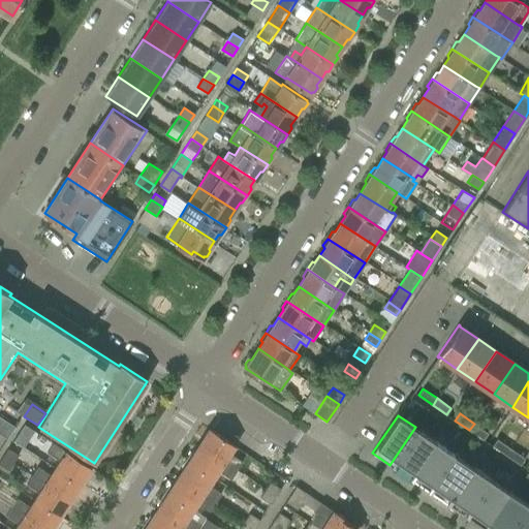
[(0,434),(7,438),(14,426),(0,416),(0,434)]
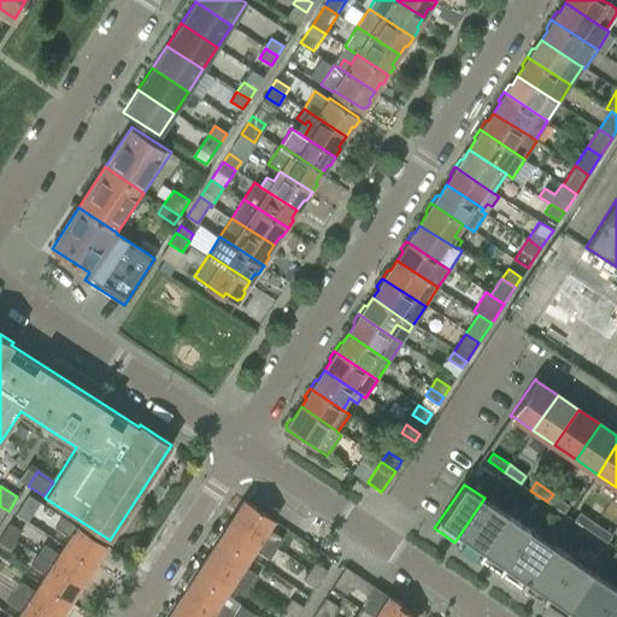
[(28,494),(22,504),(34,511),(40,501),(28,494)]
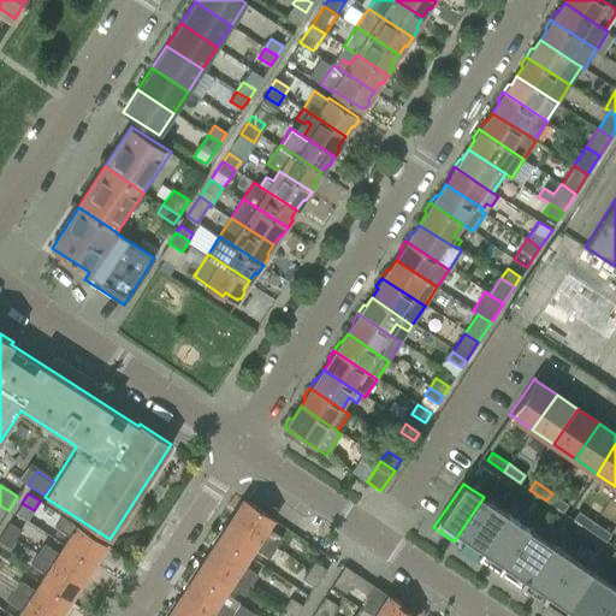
[(552,493),(546,501),(563,513),(568,504),(552,493)]
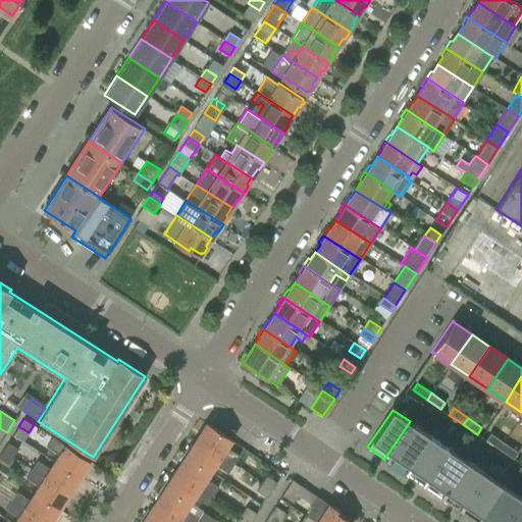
[(428,434),(410,421),(384,459),(403,471),(428,434)]
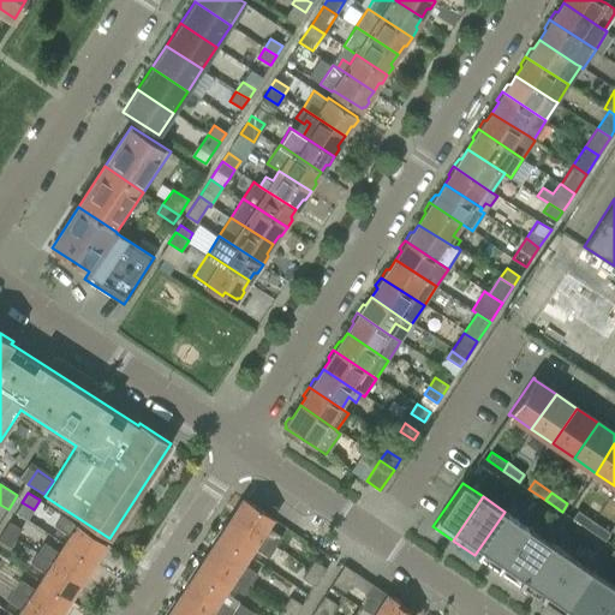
[(281,536),(267,526),(272,520),(242,500),(228,519),(266,544),(273,549),(281,536)]
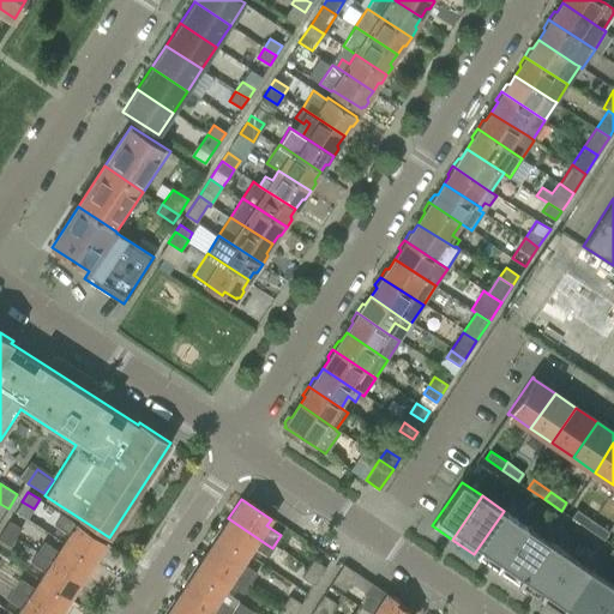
[(571,517),(588,529),(593,521),(576,510),(571,517)]
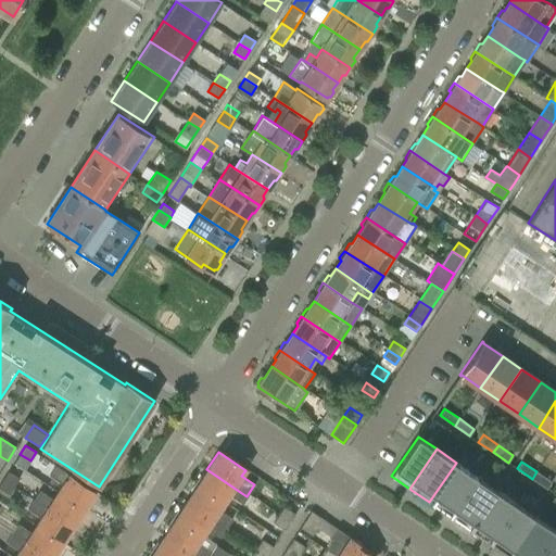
[(429,502),(449,515),(476,476),(456,463),(429,502)]
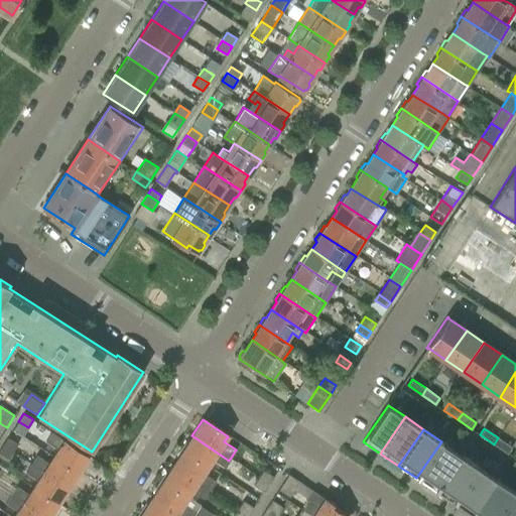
[(466,445),(472,436),(462,430),(457,439),(466,445)]
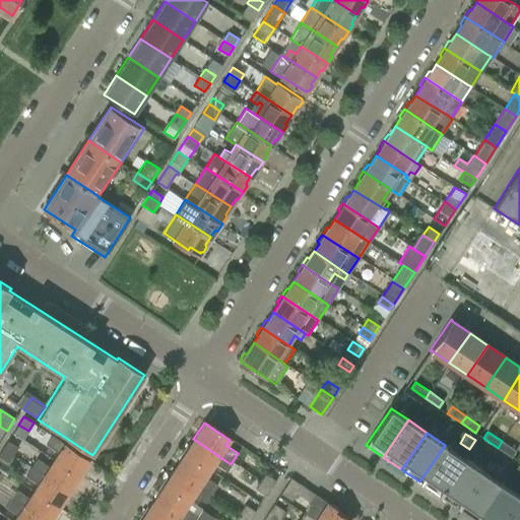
[(83,468),(89,460),(52,436),(46,445),(59,454),(55,460),(80,477),(85,470),(83,468)]
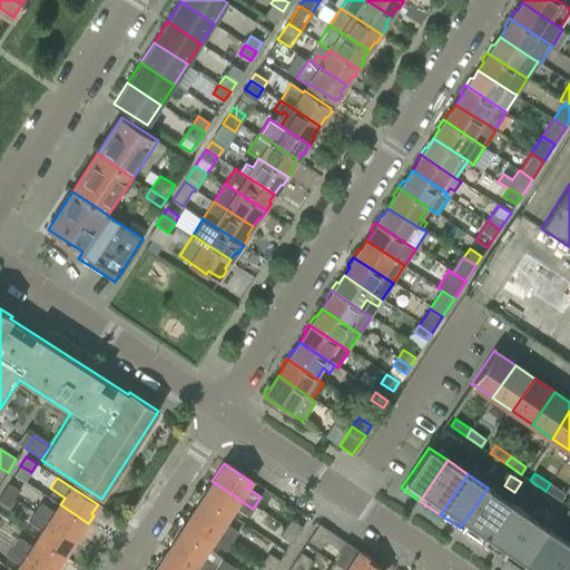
[(253,509),(246,504),(212,481),(207,490),(204,490),(198,497),(228,517),(235,508),(248,516),(253,509)]
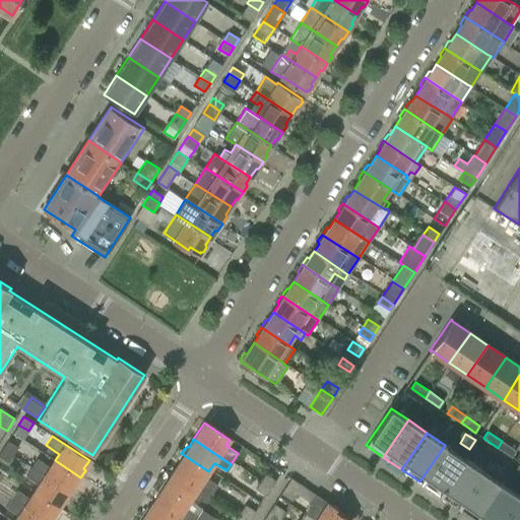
[(7,441),(2,448),(13,455),(17,447),(7,441)]
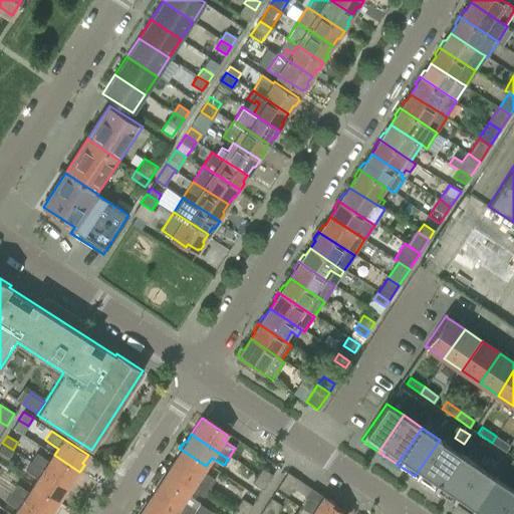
[(496,436),(492,443),(505,452),(510,445),(496,436)]
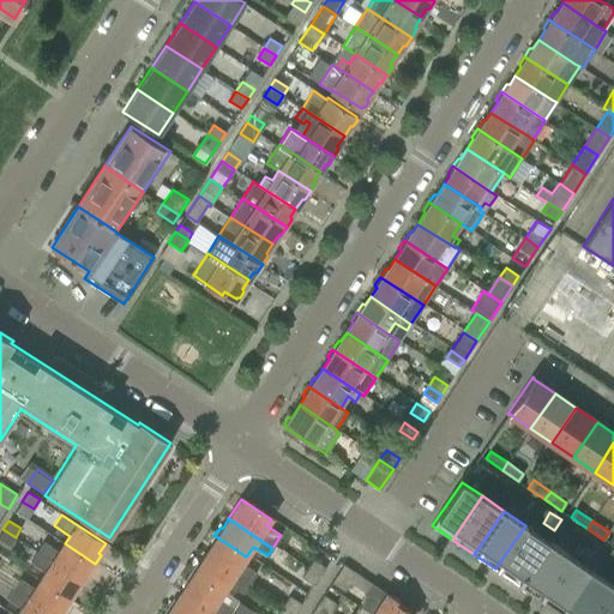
[(546,540),(525,525),(495,569),(517,583),(546,540)]
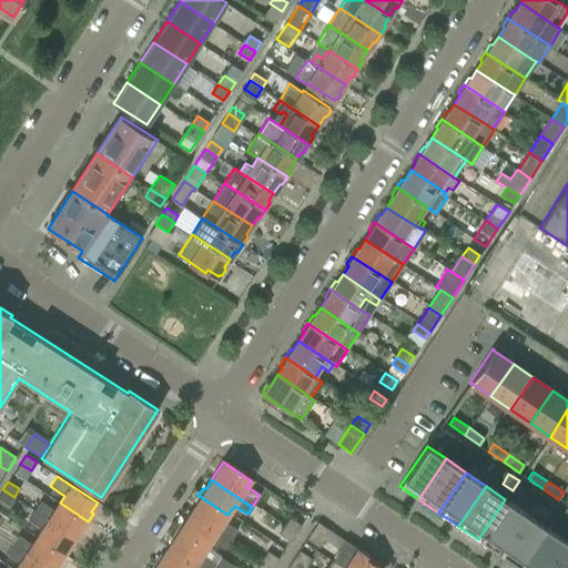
[(0,499),(9,505),(14,497),(2,489),(0,493),(0,499)]
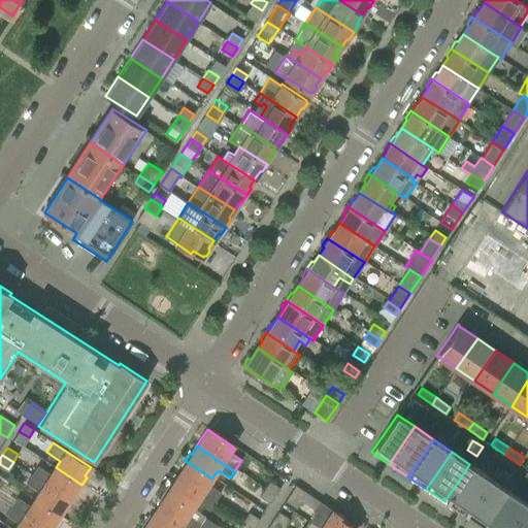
[(180,469),(175,477),(215,502),(221,492),(208,484),(211,479),(184,460),(179,467),(180,469)]
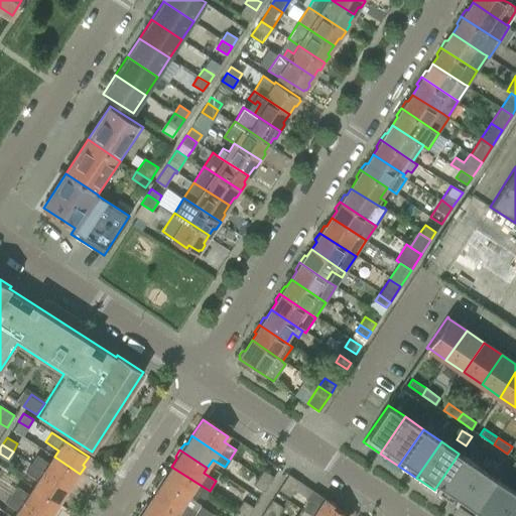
[(434,490),(453,502),(477,466),(459,454),(434,490)]
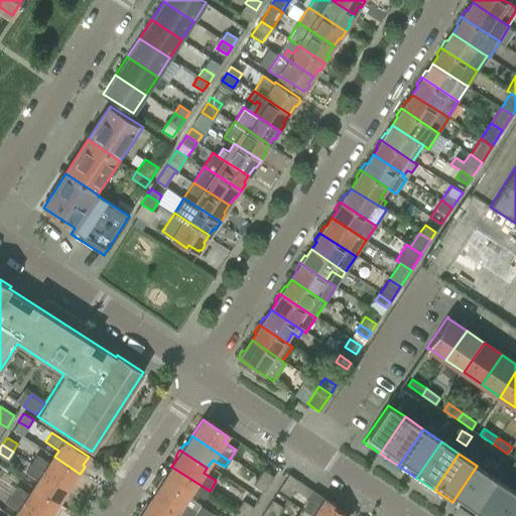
[(80,474),(54,457),(50,463),(37,455),(31,464),(68,488),(73,480),(76,480),(80,474)]
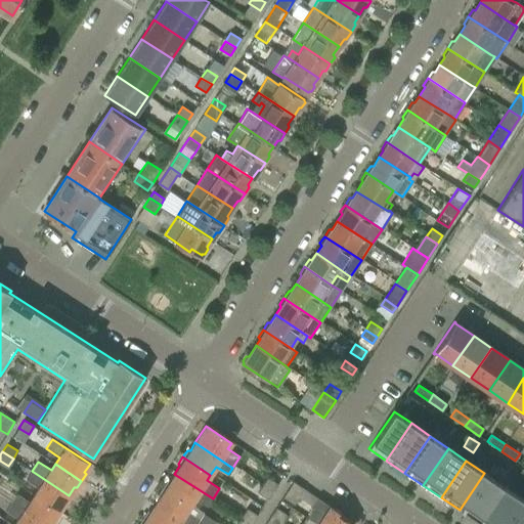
[(64,503),(69,495),(32,471),(26,479),(39,488),(35,495),(60,512),(66,506),(64,503)]
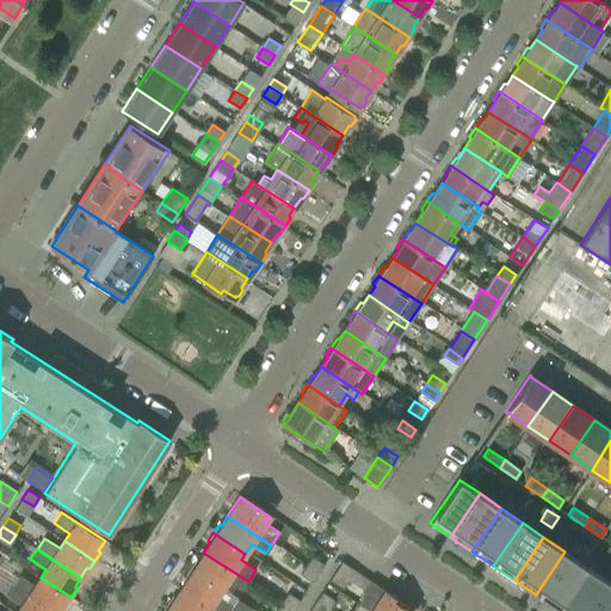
[(586,566),(565,551),(536,594),(556,610),(586,566)]
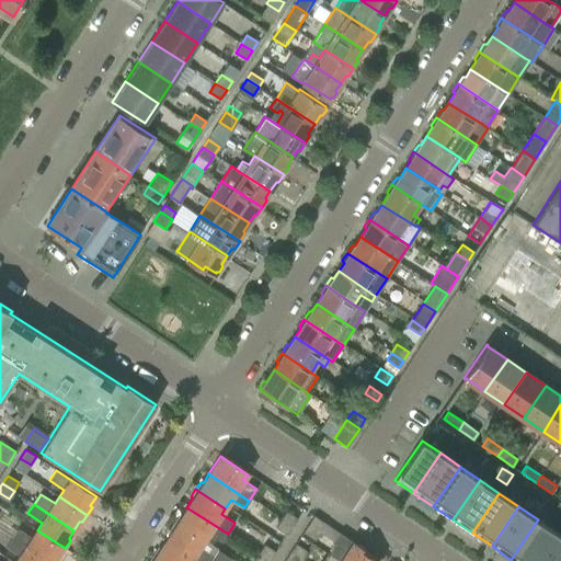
[(173,523),(217,550),(218,549),(204,539),(209,531),(222,540),(228,534),(186,507),(182,515),(179,515),(173,523)]
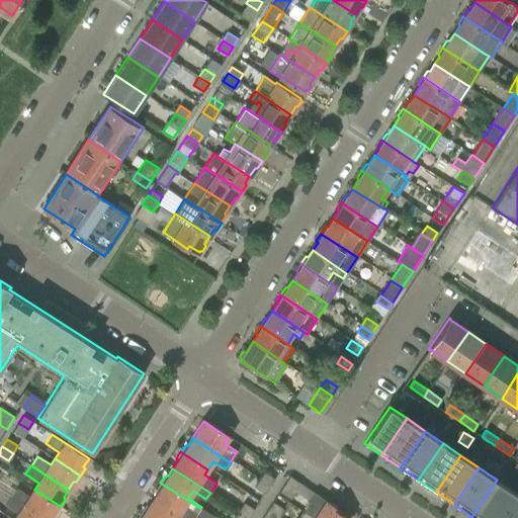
[(264,471),(258,481),(268,487),(274,478),(264,471)]
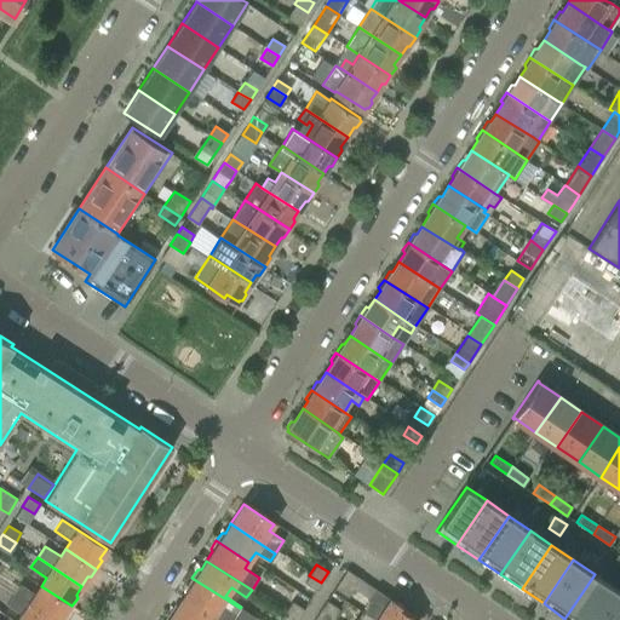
[(346,569),(334,587),(348,596),(360,578),(346,569)]
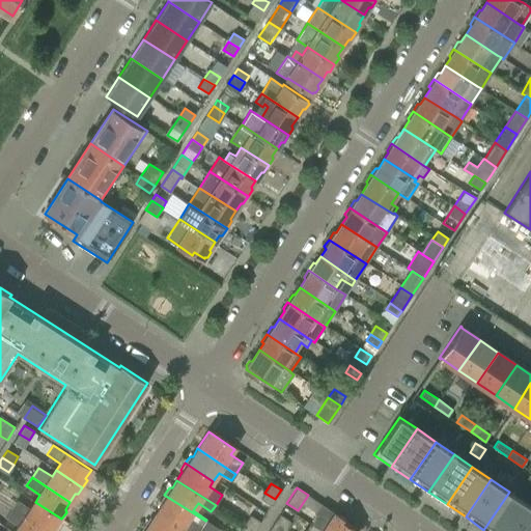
[(483,530),(485,530),(509,530),(528,505),(509,492),(483,530)]
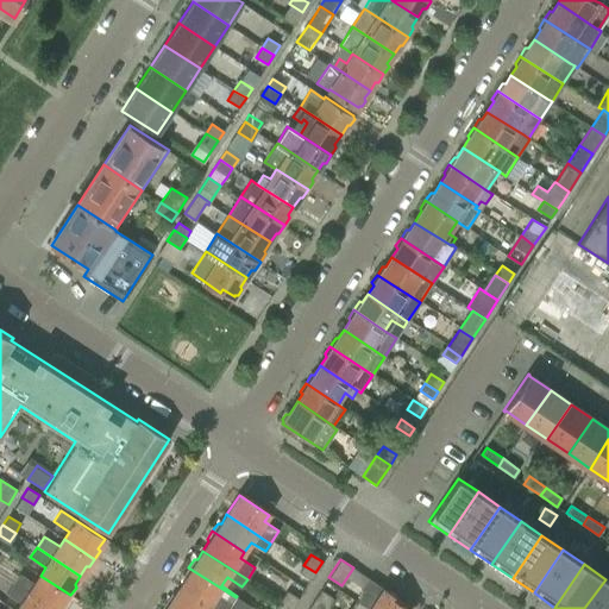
[(312,579),(315,572),(303,565),(300,571),(312,579)]
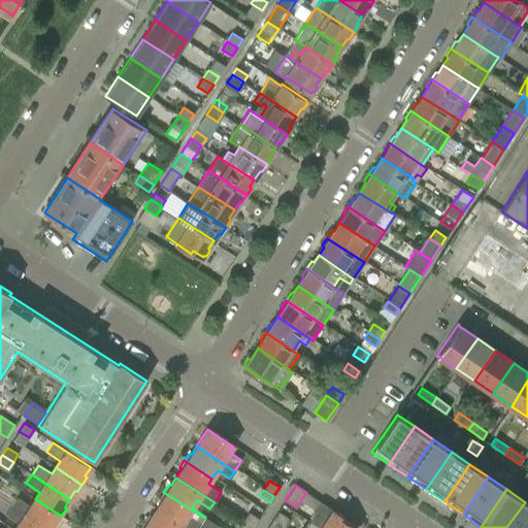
[(155,508),(185,527),(197,527),(204,518),(163,492),(159,498),(160,501),(155,508)]
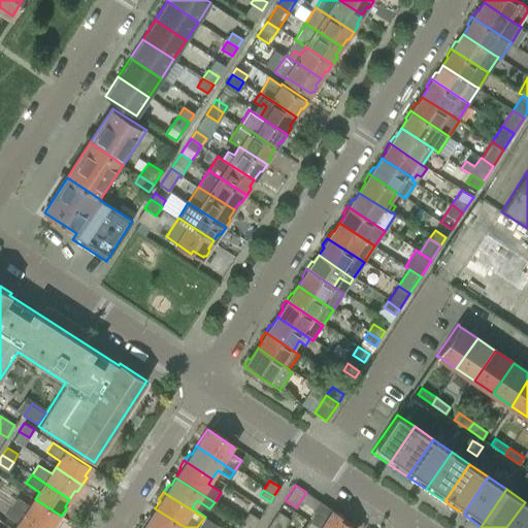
[(61,516),(35,499),(31,505),(17,496),(11,505),(45,527),(50,527),(54,523),(57,523),(61,516)]
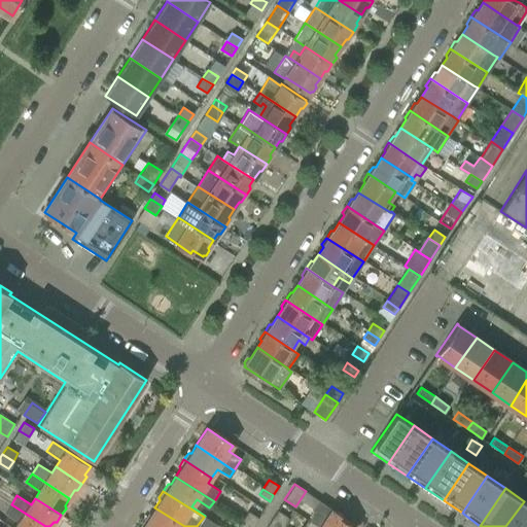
[(345,519),(322,504),(318,501),(313,510),(315,512),(309,521),(317,525),(315,526),(349,526),(342,522),(345,519)]
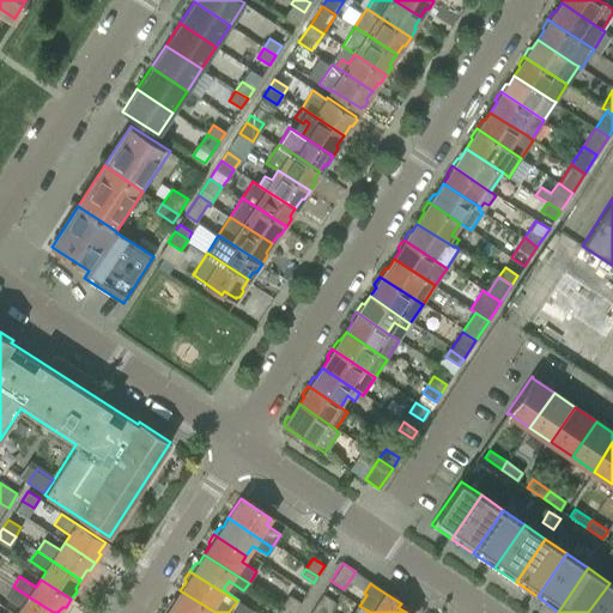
[(612,612),(612,584),(610,583),(588,612),(612,612)]
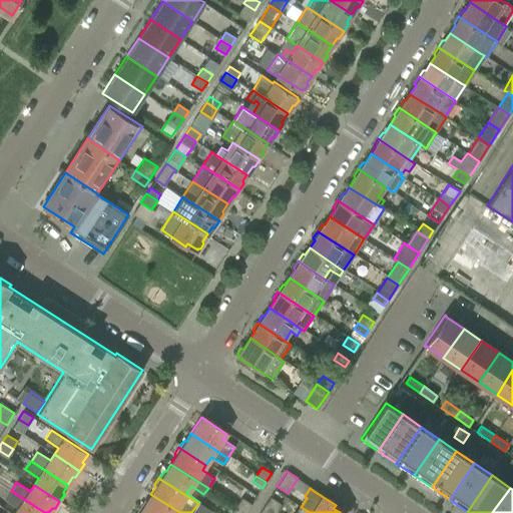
[(44,512),(11,491),(5,500),(19,508),(15,512),(44,512)]
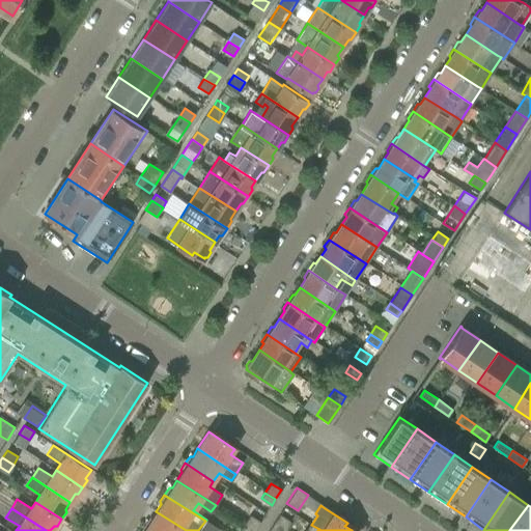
[(186,530),(156,511),(151,520),(148,520),(143,526),(150,530),(186,530)]
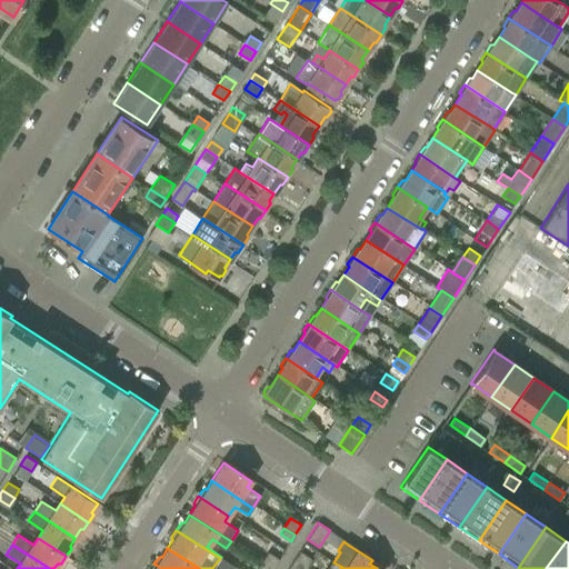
[(299,550),(295,559),(307,567),(311,558),(299,550)]
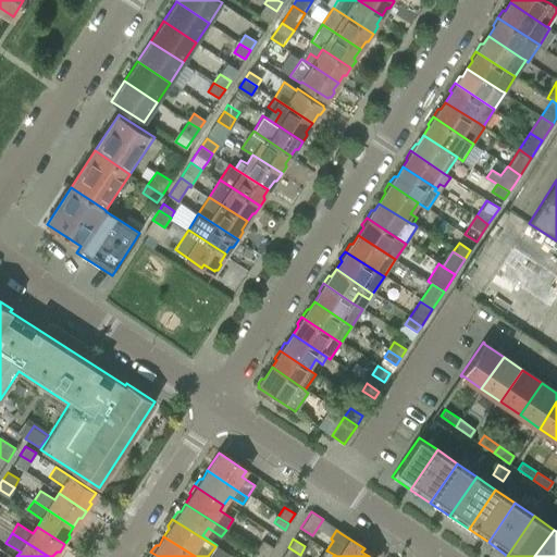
[(262,540),(257,548),(268,556),(273,547),(262,540)]
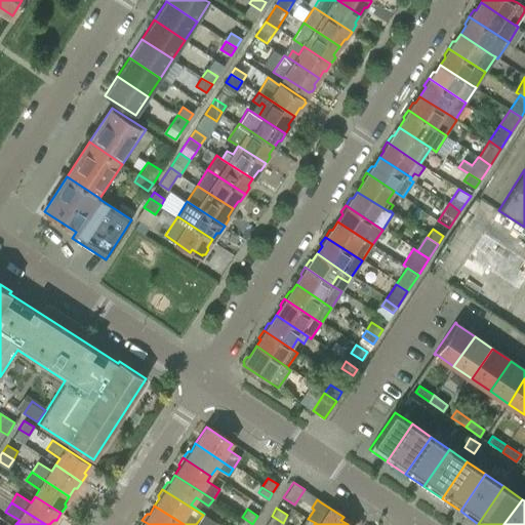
[(272,516),(267,523),(269,524),(281,524),(283,523),(272,516)]
